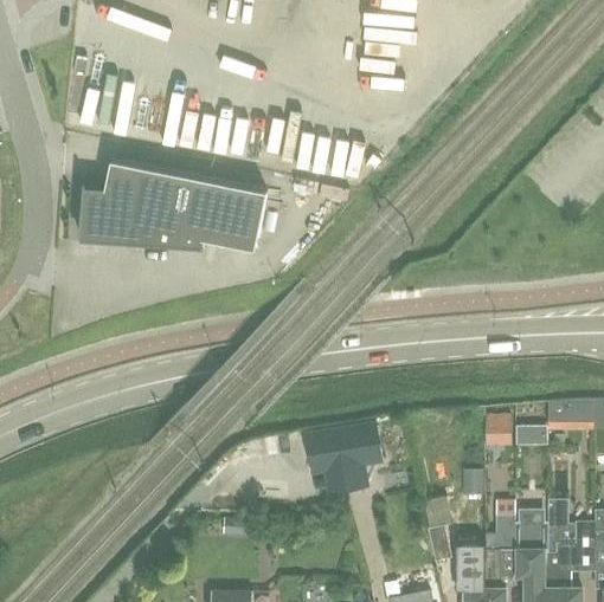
[(390,6),(390,23),(419,24),(421,6),(390,6)]
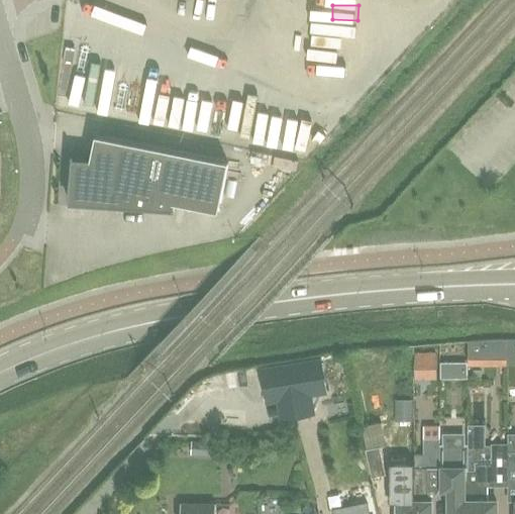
[(328,32),(328,48),(358,48),(358,32),(328,32)]
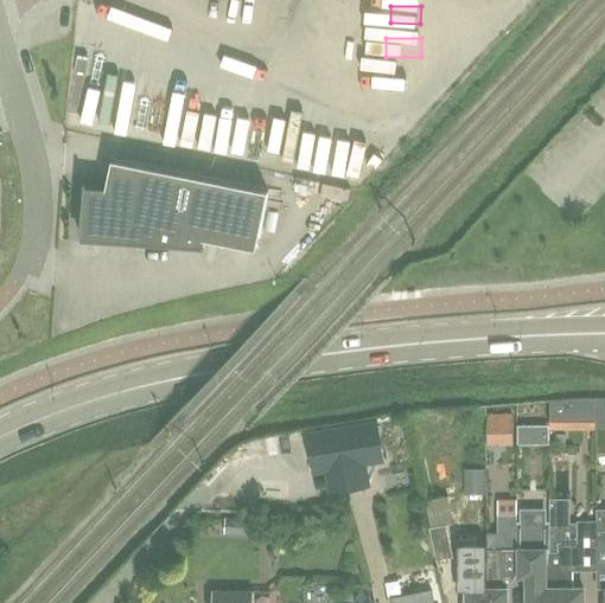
[(364,56),(364,72),(394,72),(394,55),(364,56)]
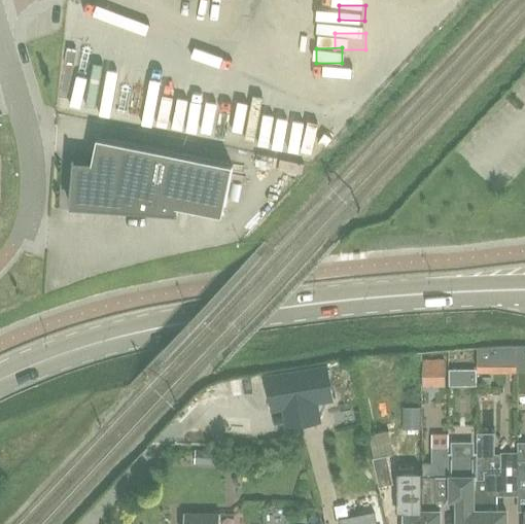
[(77,74),(70,104),(82,107),(89,77),(77,74)]
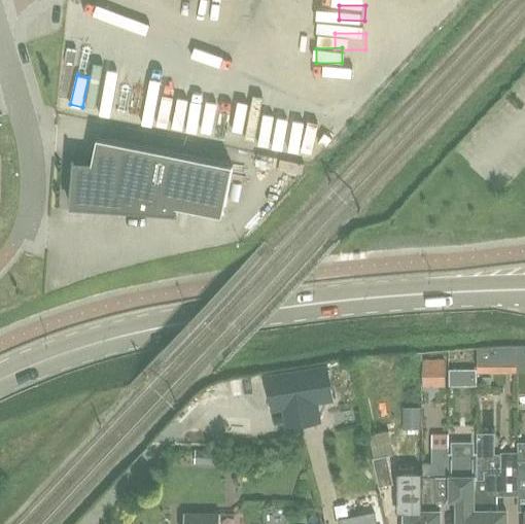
[(241,140),(247,107),(218,102),(212,135),(241,140)]
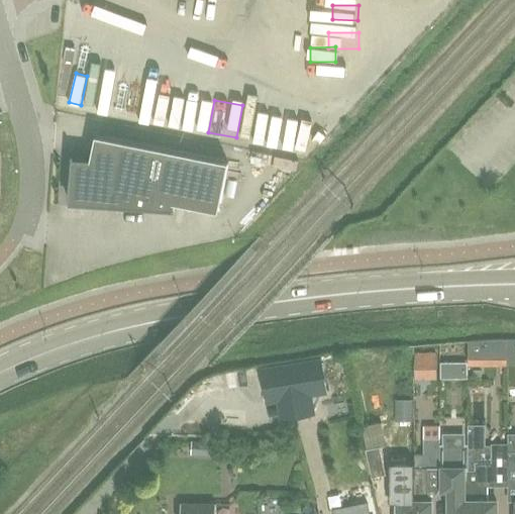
[(132,210),(135,198),(215,215),(226,166),(93,138),(88,162),(72,161),(72,158),(70,158),(67,207),(132,210)]
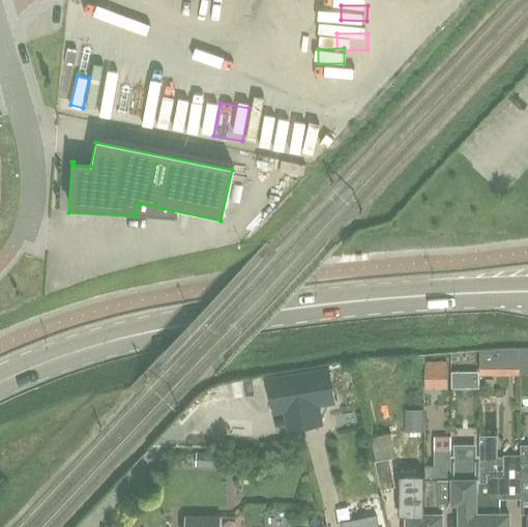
[(495,352),(477,352),(477,370),(494,370),(495,352)]
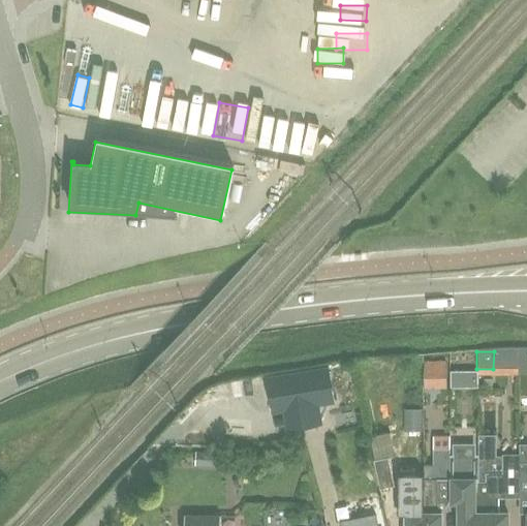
[(516,351),(516,372),(526,371),(526,351),(516,351)]
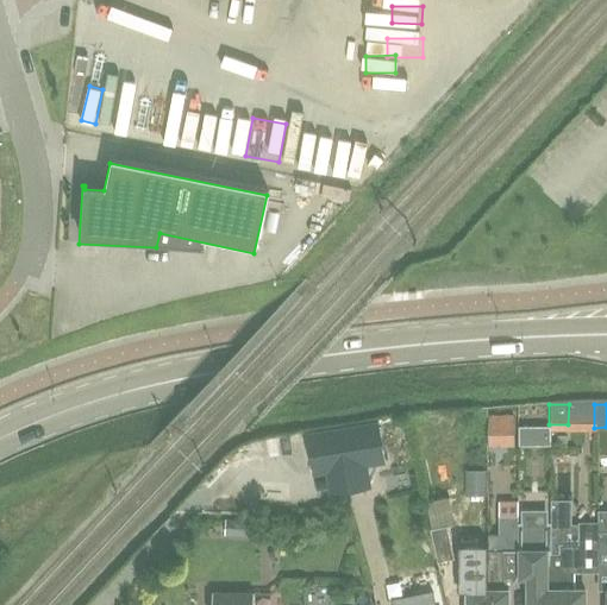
[(517,449),(515,418),(490,420),(492,451),(517,449)]
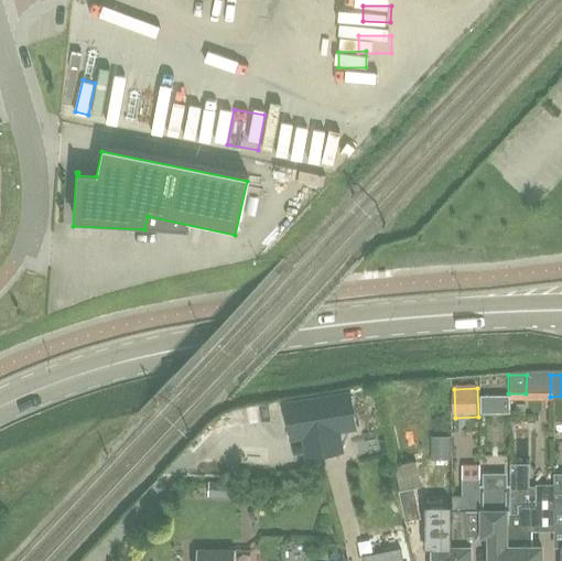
[(283,408),(289,441),(354,431),(347,397),(283,408)]
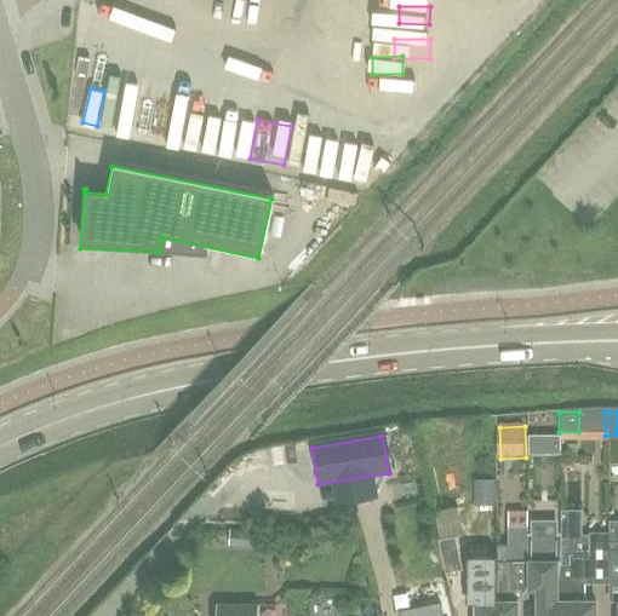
[(515,615),(516,604),(511,604),(511,564),(526,564),(526,536),(526,513),(507,513),(507,546),(495,546),(495,575),(495,615),(515,615)]
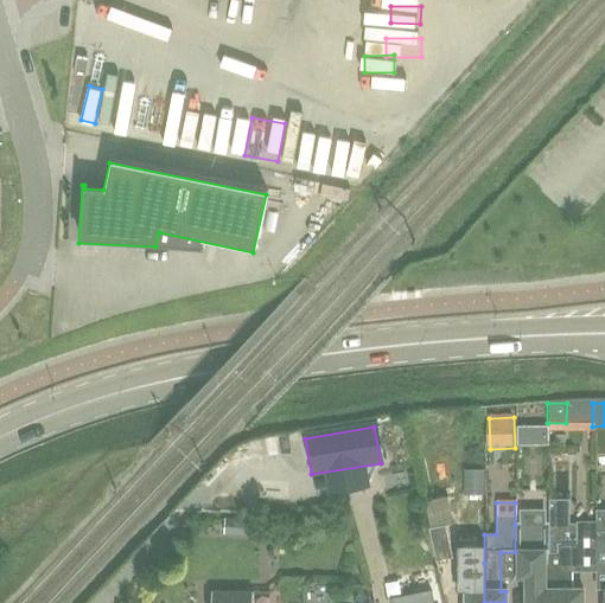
[(223,521),(222,536),(246,538),(247,524),(223,521)]
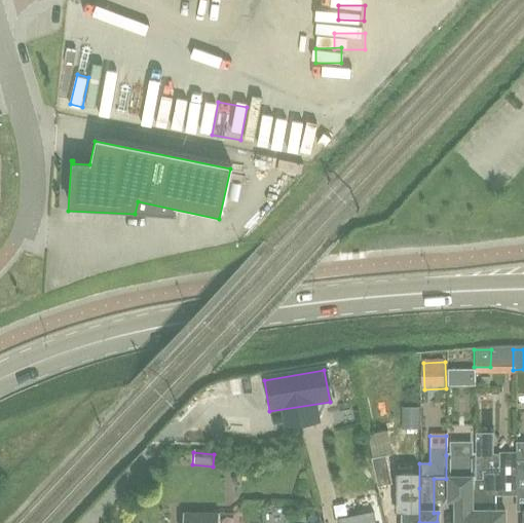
[(446,455),(446,479),(446,500),(456,500),(455,512),(454,512),(454,522),(473,522),(473,488),(475,488),(475,481),(475,455),(446,455)]
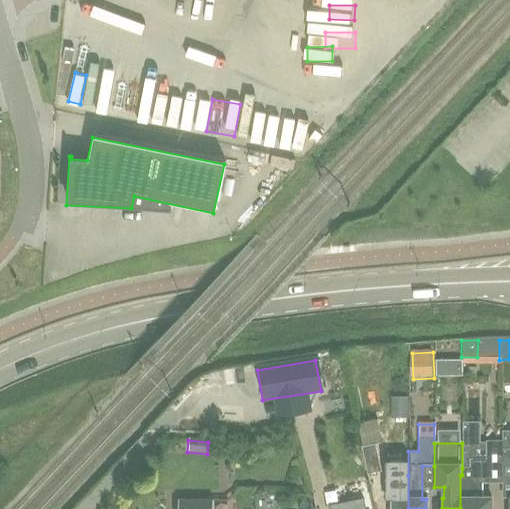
[(501,476),(501,450),(501,448),(485,449),(485,443),(462,443),(462,468),(462,475),(460,475),(460,508),(490,508),(490,499),(479,499),(479,483),(485,483),(485,482),(501,482),(501,476)]
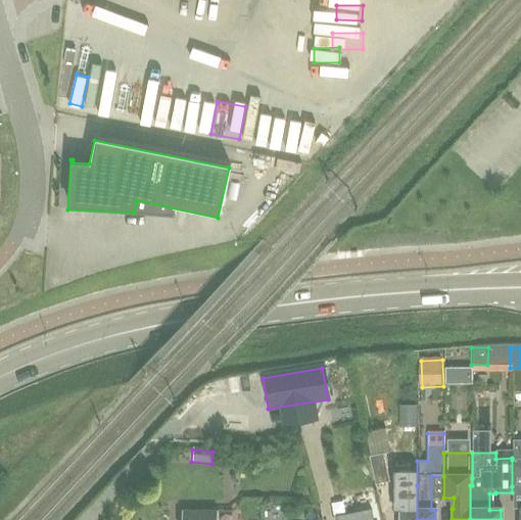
[(382,456),(369,459),(375,486),(388,484),(382,456)]
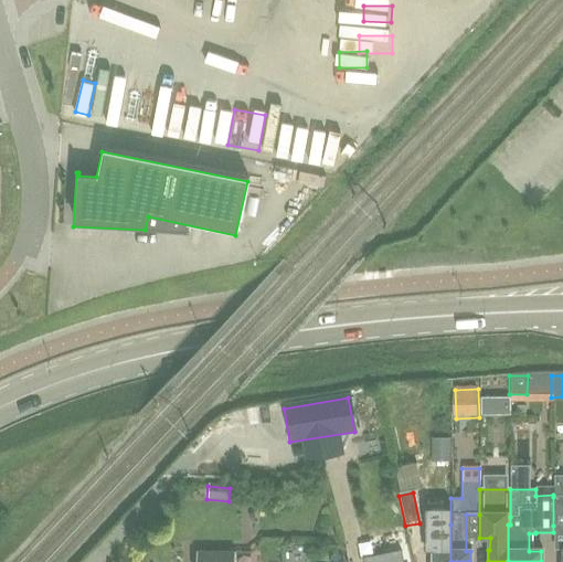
[(562,561),(562,497),(553,497),(553,526),(562,526),(562,550),(562,551),(561,561),(562,561)]
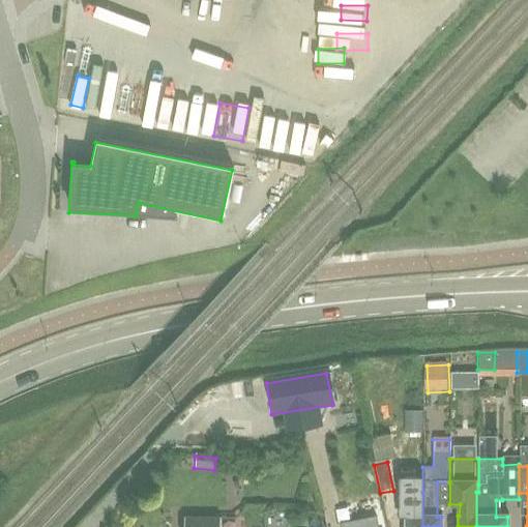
[(422,526),(422,492),(413,492),(413,516),(405,516),(405,526),(422,526)]
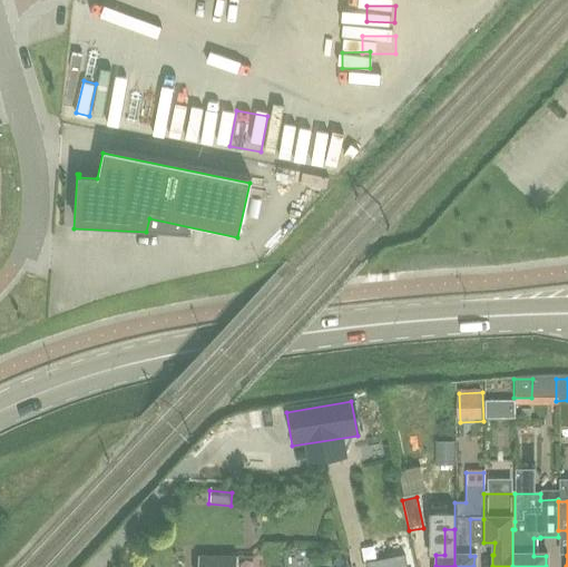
[(405,566),(403,556),(365,564),(365,566),(405,566)]
